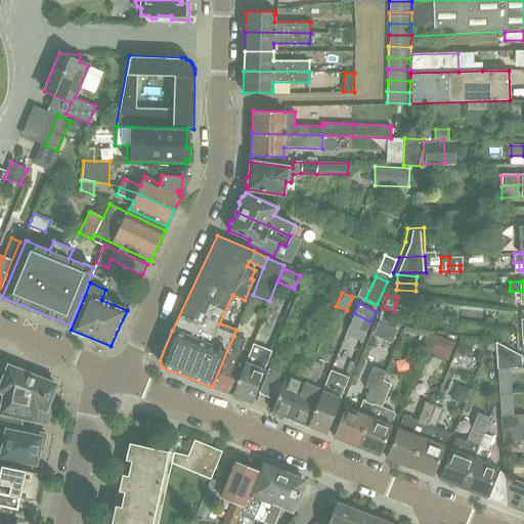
[(381,309),(378,321),(387,323),(390,311),(381,309)]
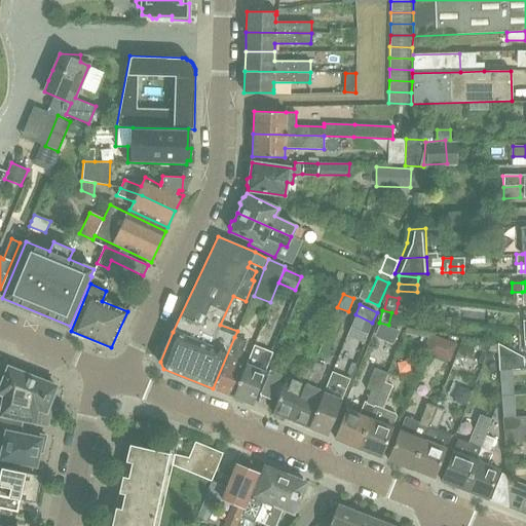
[(213,388),(232,397),(246,364),(247,361),(239,358),(246,341),(234,337),(213,388)]
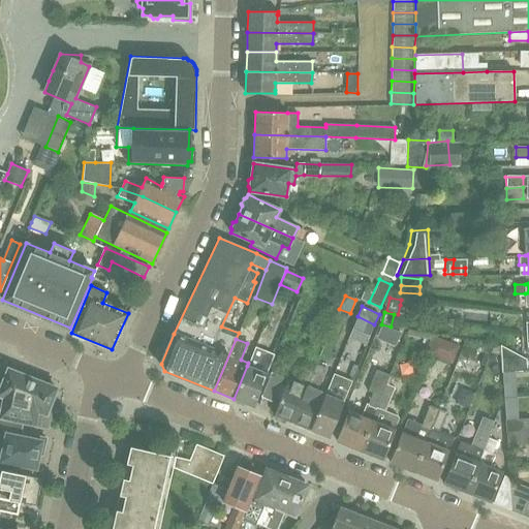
[(460,360),(481,368),(489,348),(468,340),(460,360)]
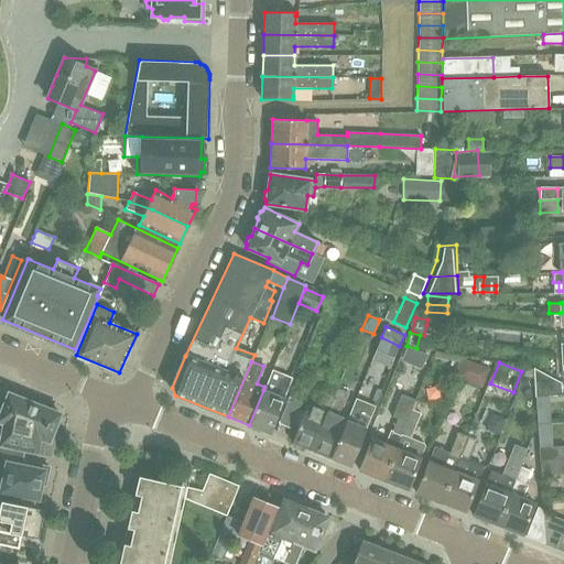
[(525,368),(522,376),(534,378),(533,369),(525,368)]
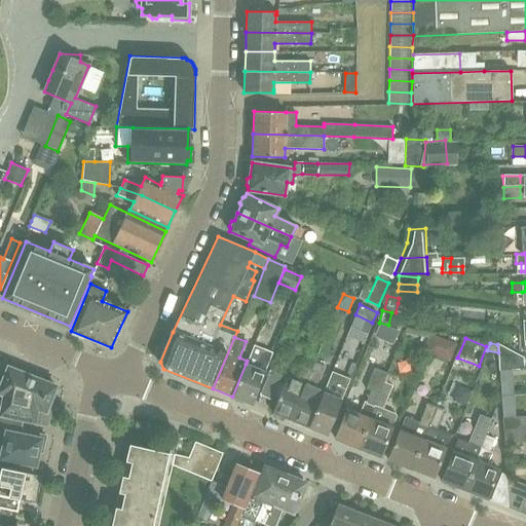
[(497,344),(498,352),(499,371),(524,369),(523,358),(497,344)]
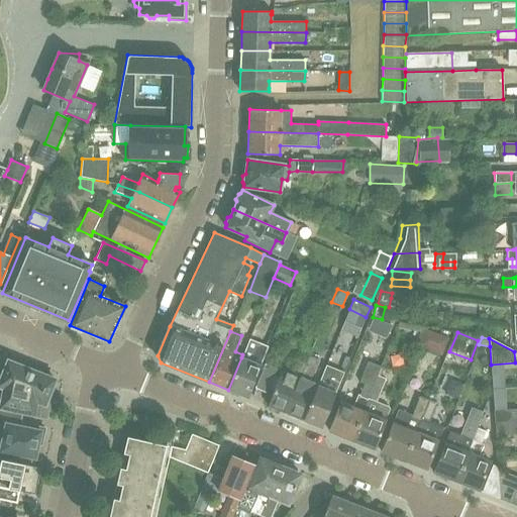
[(250,360),(241,357),(228,390),(247,398),(261,366),(261,365),(268,346),(257,342),(250,360)]
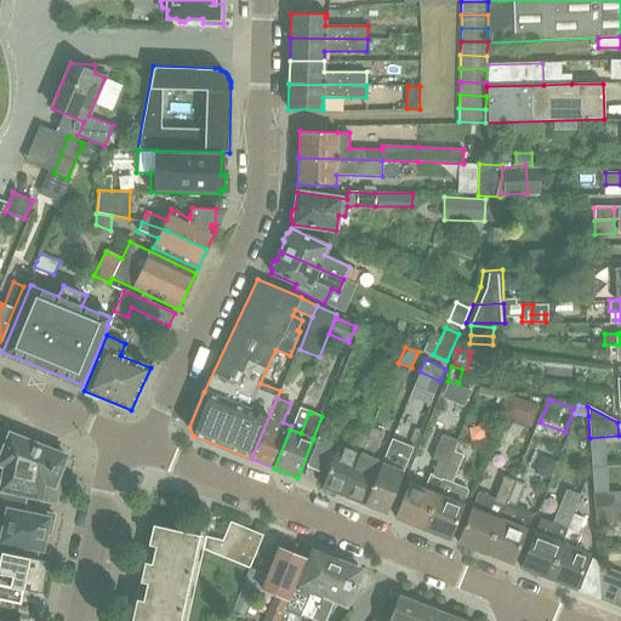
[(365,505),(382,463),(392,439),(393,436),(371,427),(368,436),(343,496),(365,505)]
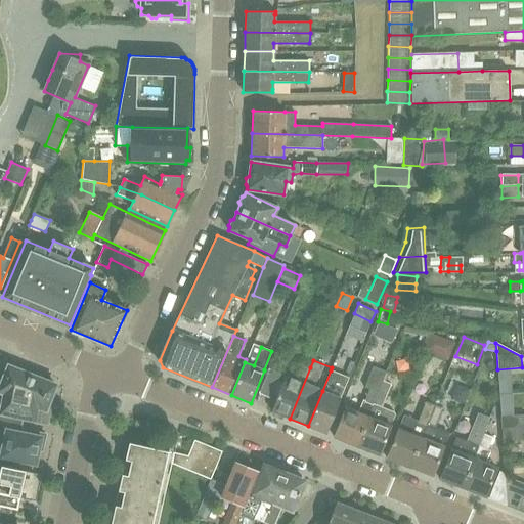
[(296,380),(294,379),(286,376),(271,411),(290,419),(310,367),(302,363),(296,380)]
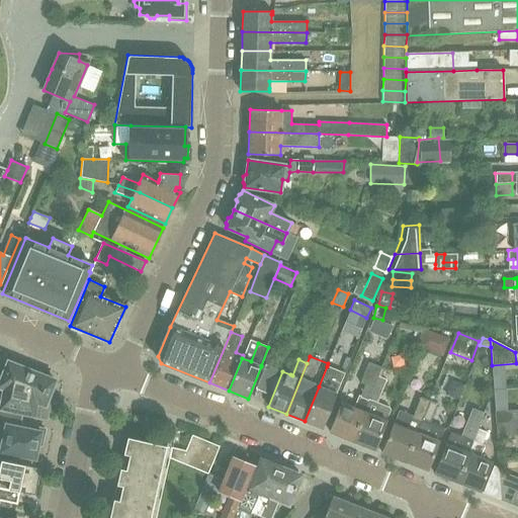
[(0,408),(0,410),(21,415),(48,420),(52,400),(48,400),(55,380),(37,373),(37,372),(25,368),(8,361),(0,380),(0,386),(4,389),(0,408)]
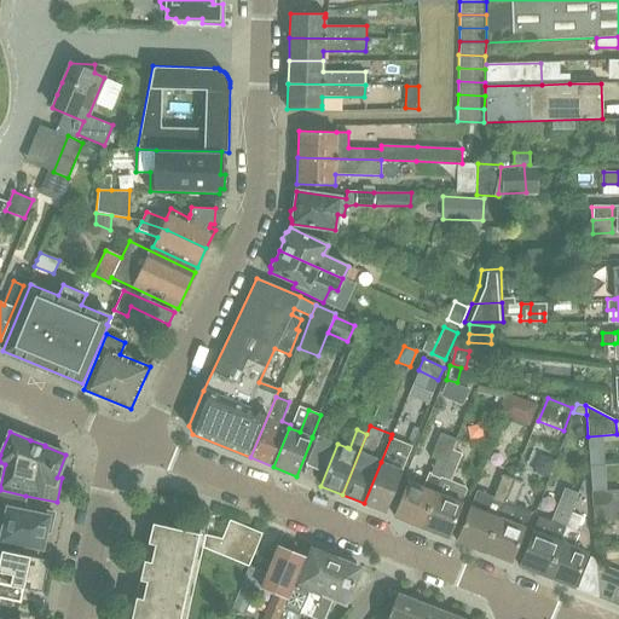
[(394,516),(421,527),(455,439),(440,433),(431,457),(437,460),(431,474),(428,474),(423,487),(408,481),(394,516)]
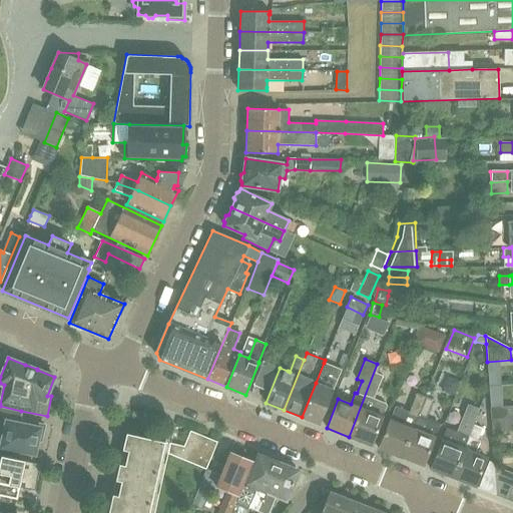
[(263,361),(253,385),(264,390),(275,366),(263,361)]
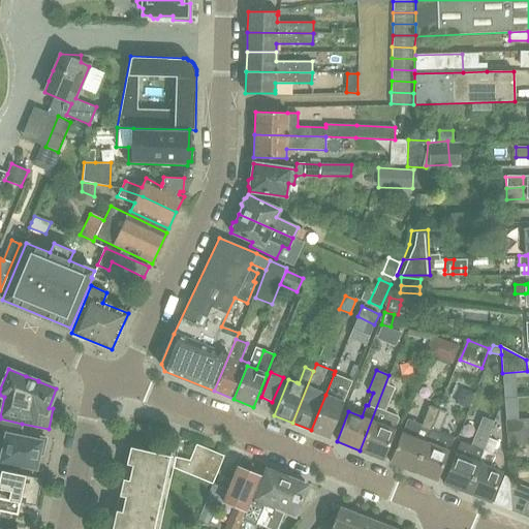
[(311,430),(329,438),(351,381),(334,374),(325,395),(311,430)]
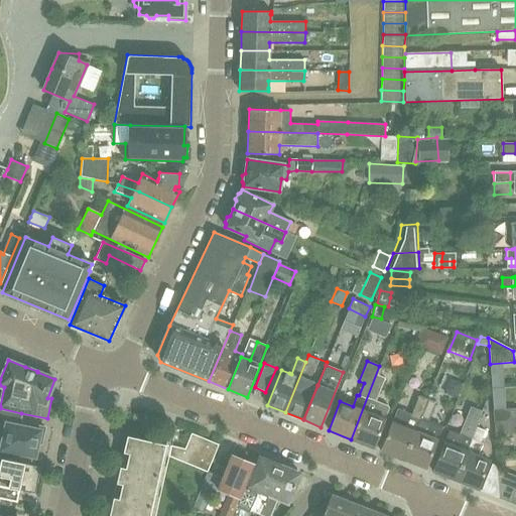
[(351,439),(373,447),(388,409),(387,405),(375,401),(385,378),(377,375),(380,366),(379,366),(351,439)]
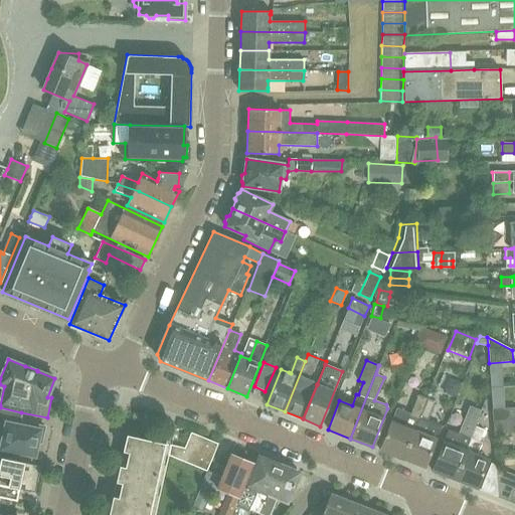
[(379,450),(402,459),(425,398),(418,395),(410,415),(395,409),(379,450)]
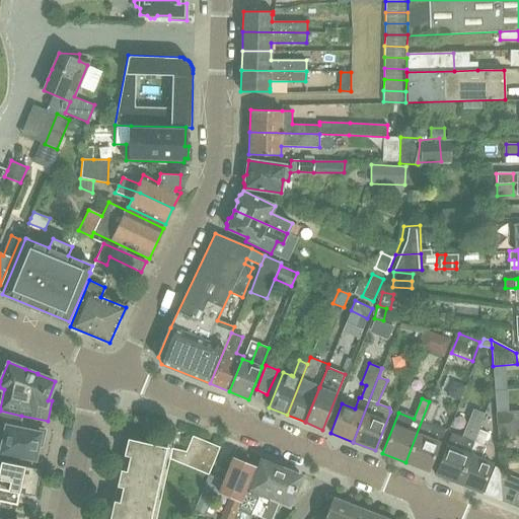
[(405,462),(428,471),(444,431),(431,425),(438,404),(429,401),(405,462)]
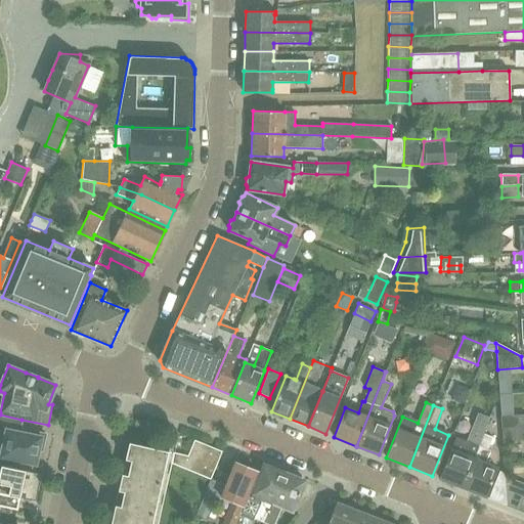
[(450,449),(439,479),(463,488),(484,434),(490,418),(478,412),(466,442),(456,438),(457,438),(456,437),(451,449),(450,449)]
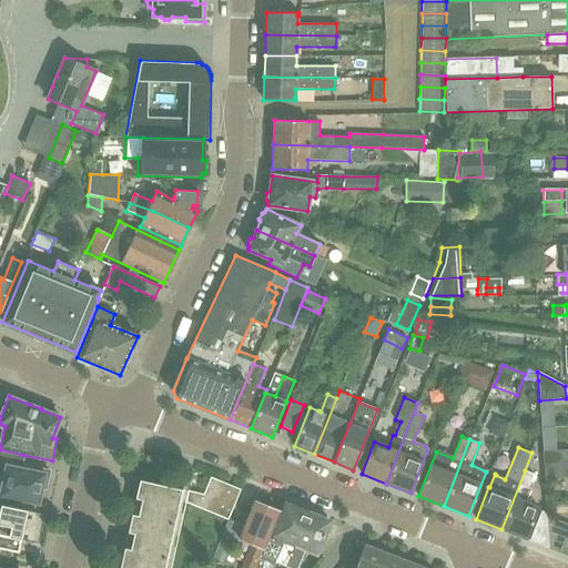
[(567,448),(543,452),(544,465),(567,463),(567,448)]
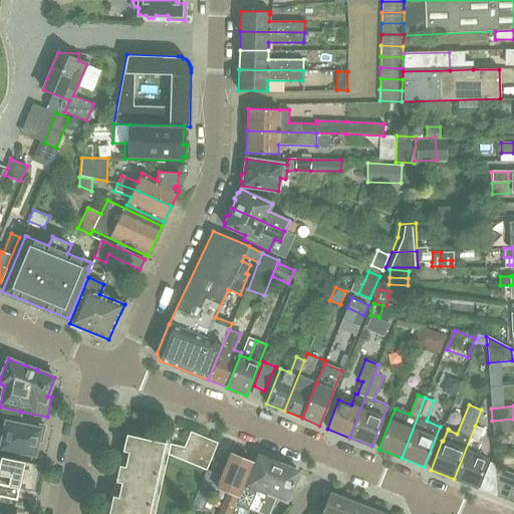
[(32,427),(28,426),(18,424),(21,412),(0,407),(0,446),(0,447),(0,448),(35,456),(38,442),(41,442),(44,426),(33,423),(32,427)]
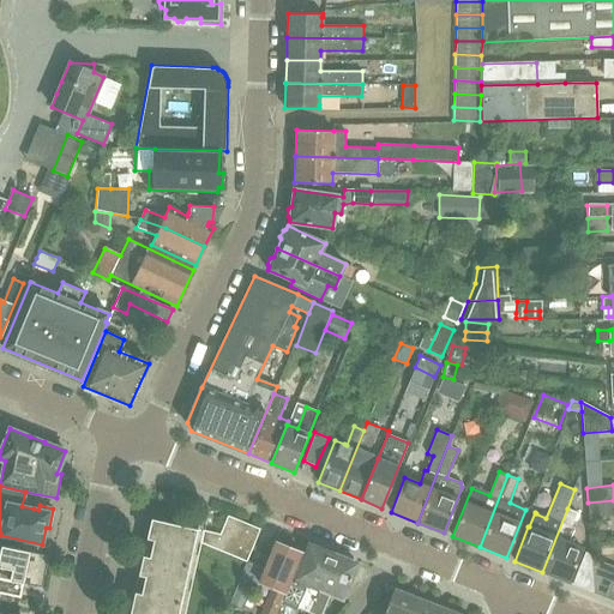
[(613,500),(588,503),(589,518),(613,516),(613,500)]
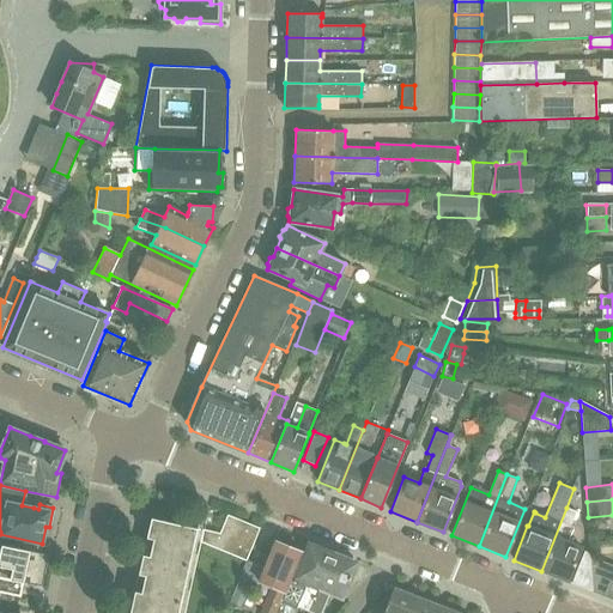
[(566,508),(541,571),(568,582),(581,547),(568,541),(572,527),(570,526),(576,511),(566,508)]
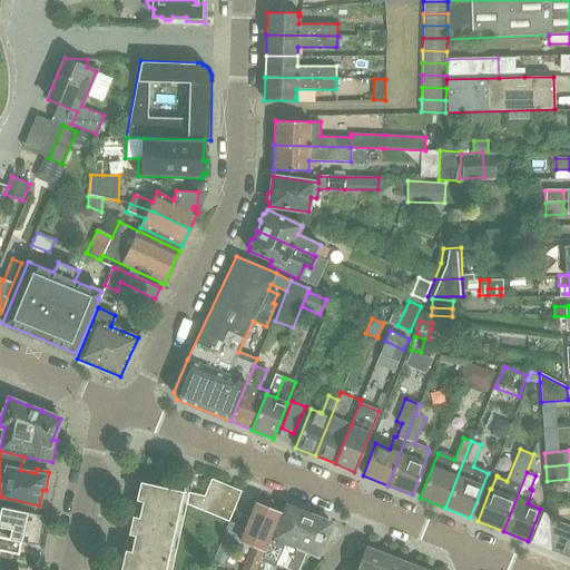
[(186,503),(228,521),(242,491),(210,479),(204,495),(188,492),(186,503)]
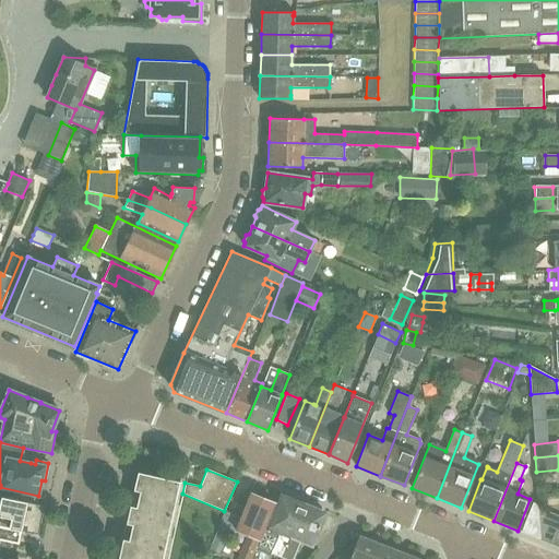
[(162,558),(179,482),(138,472),(117,558),(162,558)]
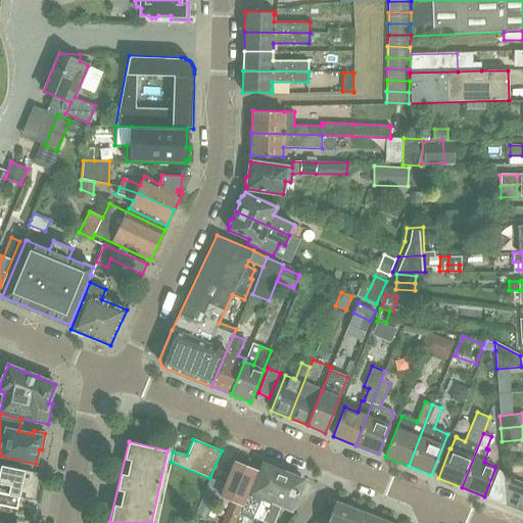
[(232,501),(222,522),(233,522),(238,512),(241,505),(242,505),(247,491),(255,471),(234,462),(225,484),(210,478),(195,514),(206,519),(212,504),(217,505),(221,496),(232,501)]
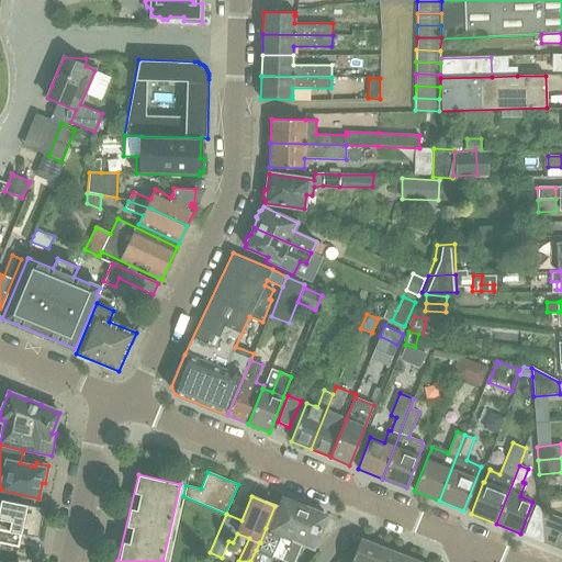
[(259,542),(256,550),(260,551),(271,555),(282,560),(304,506),(296,503),(298,501),(288,496),(287,499),(283,498),(269,530),(266,528),(260,542),(259,542)]
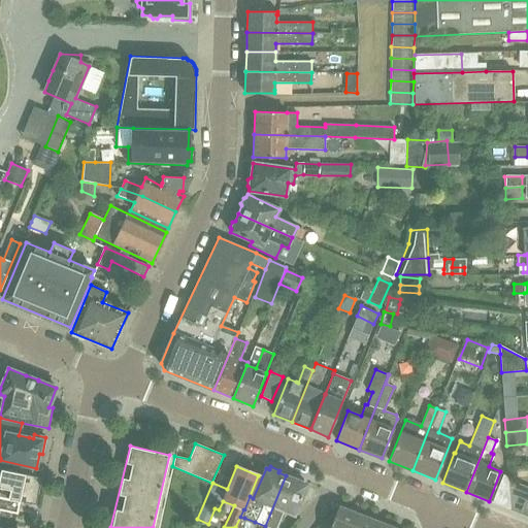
[(0,508),(17,513),(18,512),(20,501),(36,504),(41,477),(1,469),(0,472),(0,508)]
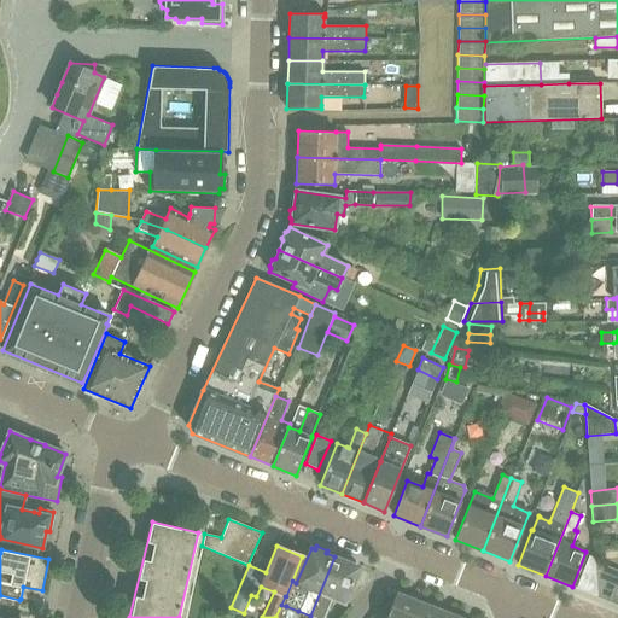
[(598,596),(595,558),(589,555),(576,588),(598,596)]
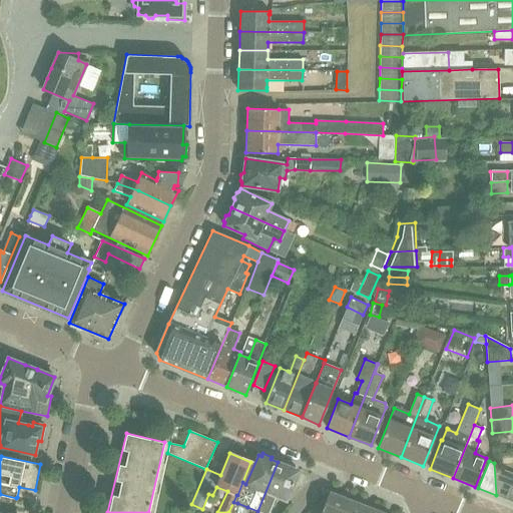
[(296,467),(287,463),(286,466),(278,462),(258,511),(261,512),(269,512),(276,496),(286,500),(298,471),(295,469),(296,467)]
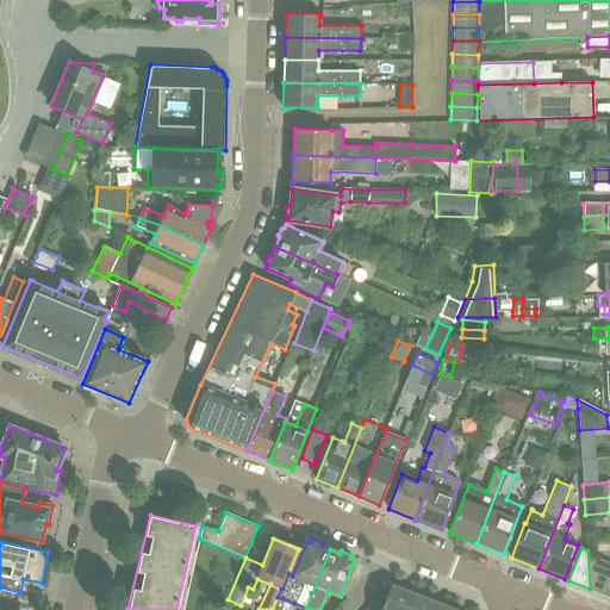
[(609,596),(609,559),(587,551),(590,589),(609,596)]
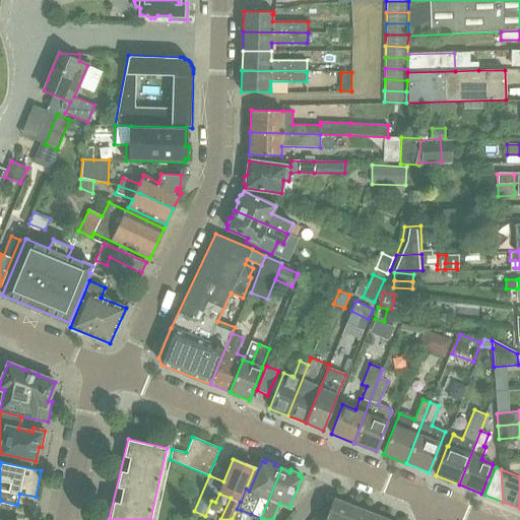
[(333,498),(326,516),(324,519),(348,519),(354,506),(333,498)]
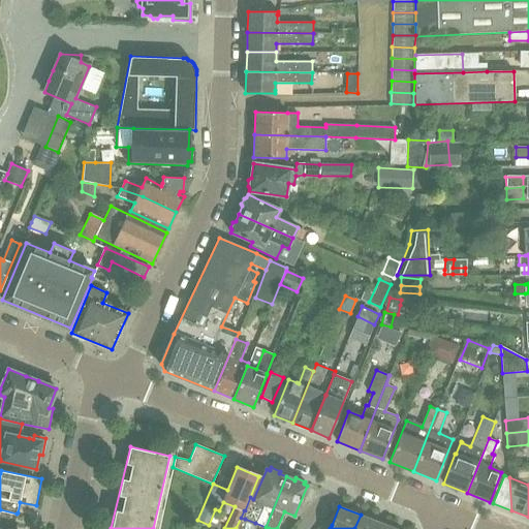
[(378,528),(381,523),(361,515),(354,528),(378,528)]
